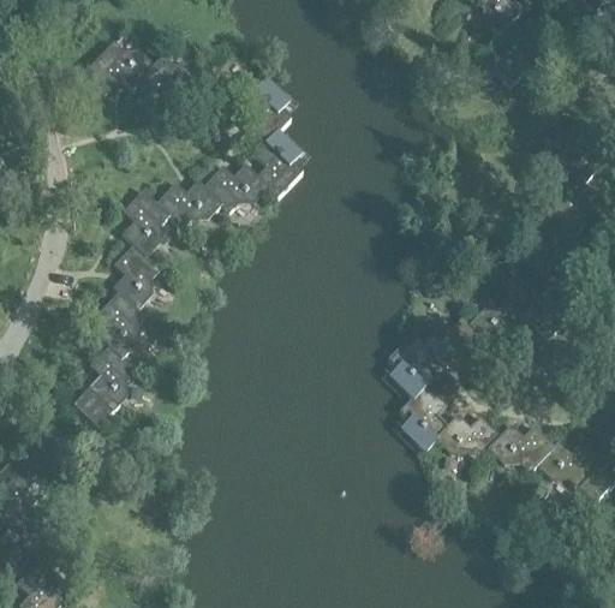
[(481,0),(482,1),(482,17),(496,31),(497,33),(511,19),(521,9),(517,4),(512,9),(505,1),(506,0),(481,0)]
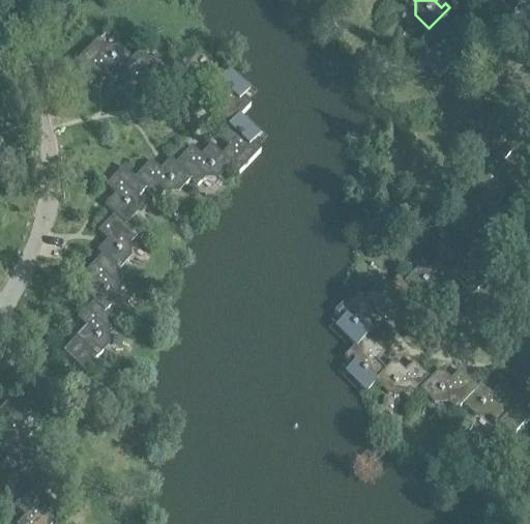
[(428,27),(417,38),(425,46),(425,60),(439,74),(459,53),(454,49),(451,53),(445,47),(458,33),(467,24),(457,13),(447,24),(440,17),(429,28),(428,27)]
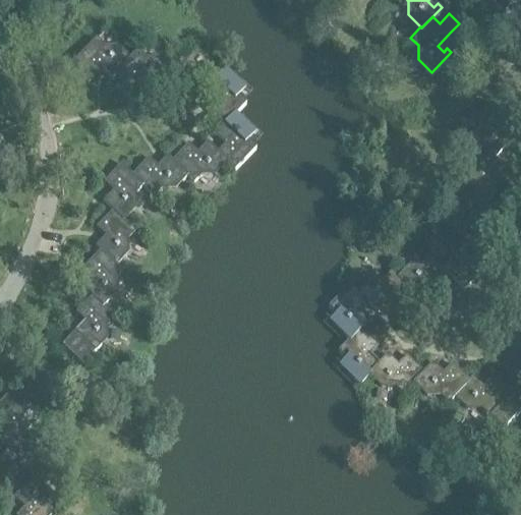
[(82,64),(73,73),(83,83),(93,73),(105,60),(111,66),(108,70),(112,74),(116,69),(131,53),(130,53),(118,41),(104,42),(96,34),(74,56),(82,64)]
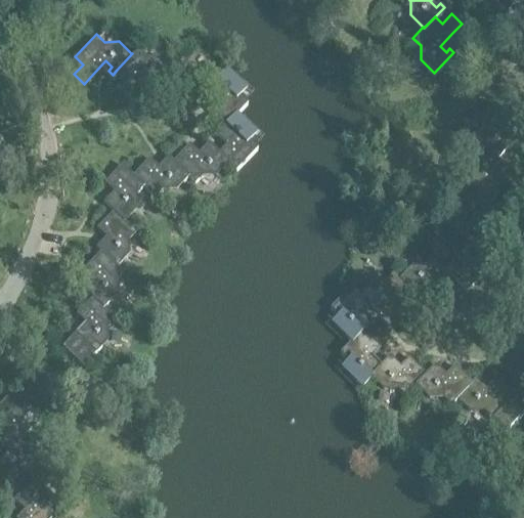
[(124,77),(115,86),(125,96),(134,86),(146,74),(153,79),(149,83),(154,87),(163,78),(162,77),(173,66),(172,66),(160,53),(145,54),(137,46),(131,53),(132,53),(117,70),(124,77)]
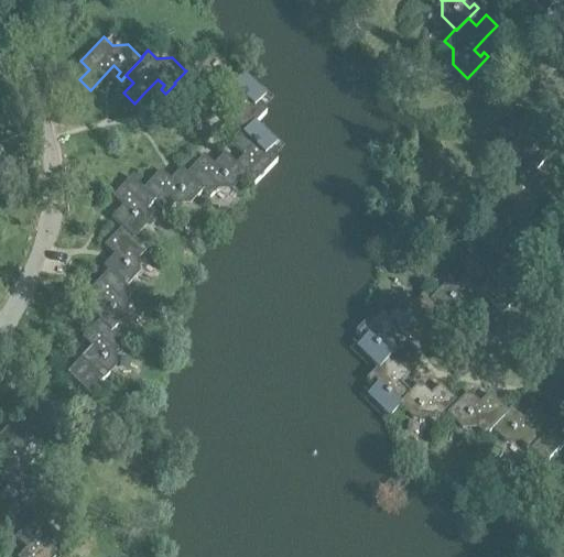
[(186,71),(174,83),(175,84),(193,101),(206,87),(214,94),(209,98),(214,102),(224,93),(223,91),(235,79),(220,66),(205,66),(197,58),(185,71),(186,71)]
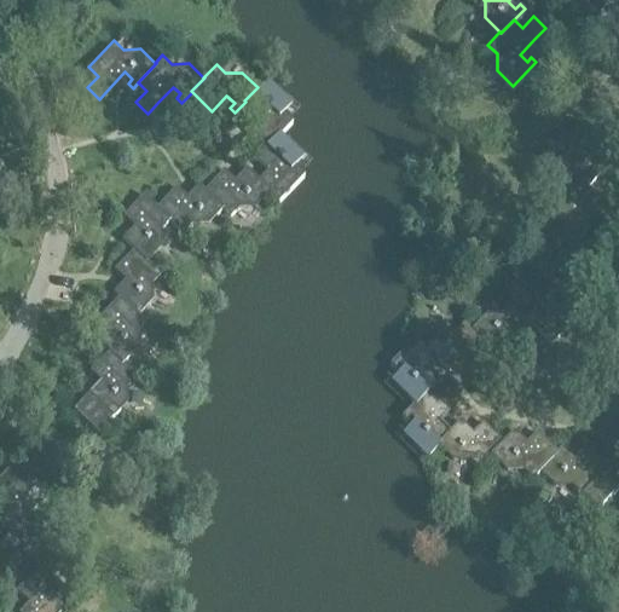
[(258,87),(244,100),(246,102),(249,105),(253,100),(260,108),(246,123),(266,143),(267,143),(279,130),(279,131),(293,117),(283,108),(282,91),(267,76),(258,87)]
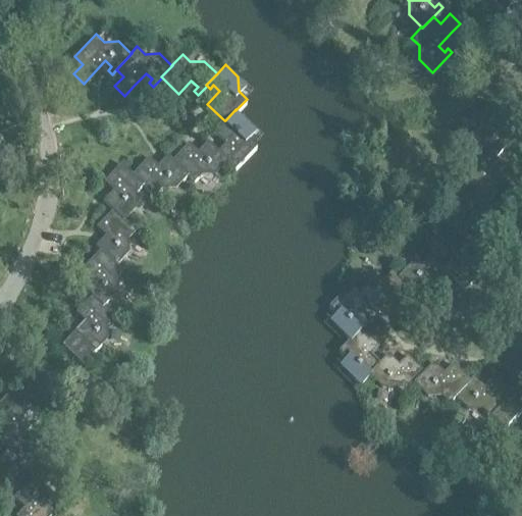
[(224,120),(215,130),(220,134),(223,130),(229,136),(218,148),(228,158),(227,158),(236,166),(257,144),(248,136),(248,121),(236,110),(236,109),(225,120),(224,120)]
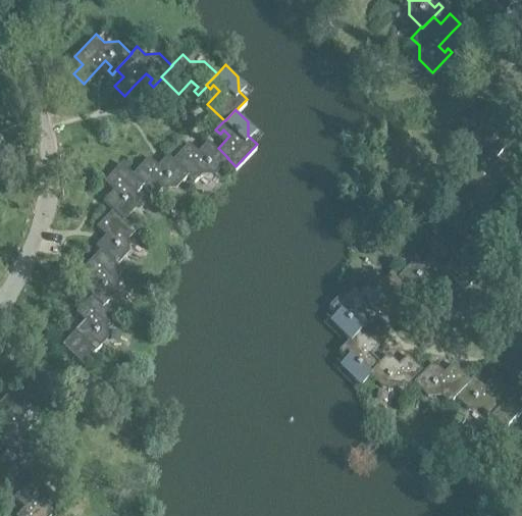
[(172,157),(188,172),(194,179),(202,171),(215,171),(227,158),(228,158),(218,148),(208,138),(204,142),(208,146),(202,152),(189,140),(172,157)]
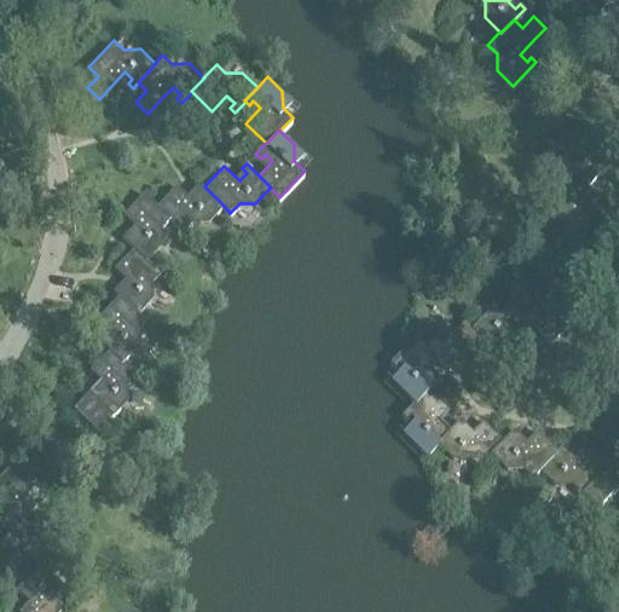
[(157,203),(156,203),(169,217),(183,230),(191,220),(208,220),(223,205),(204,186),(200,180),(195,185),(198,190),(191,197),(177,183),(157,203)]
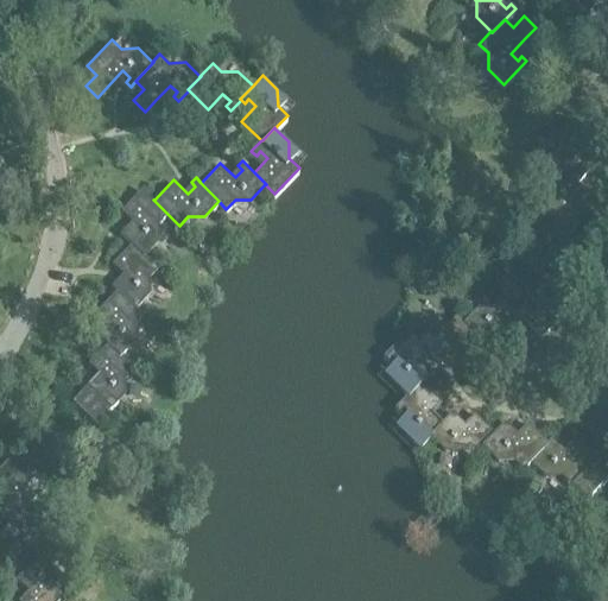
[(125,226),(120,231),(131,240),(132,240),(144,253),(145,252),(159,238),(158,221),(166,213),(153,200),(154,200),(141,187),(121,208),(137,222),(130,229),(125,226)]
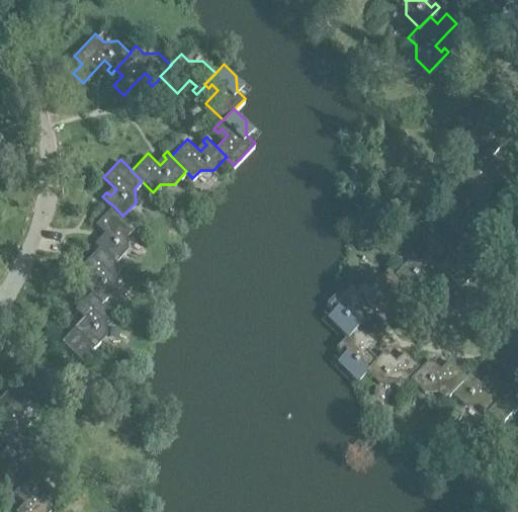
[(98,237),(95,241),(99,245),(115,260),(127,247),(127,233),(135,226),(123,215),(122,216),(112,204),(111,204),(95,222),(108,234),(102,240),(98,237)]
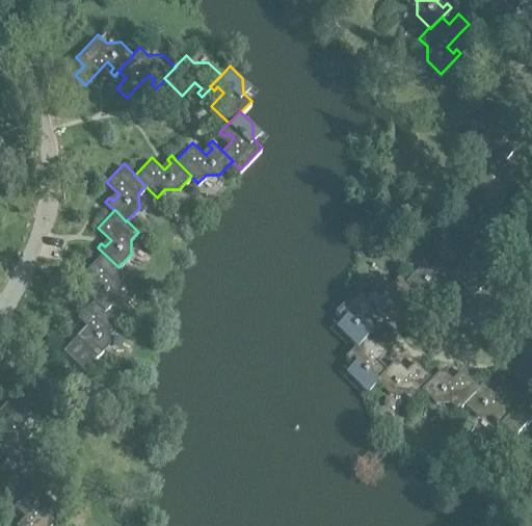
[(88,285),(84,289),(94,297),(95,297),(106,309),(106,308),(118,295),(117,281),(126,272),(118,267),(102,252),(85,269),(98,282),(92,288),(88,285)]
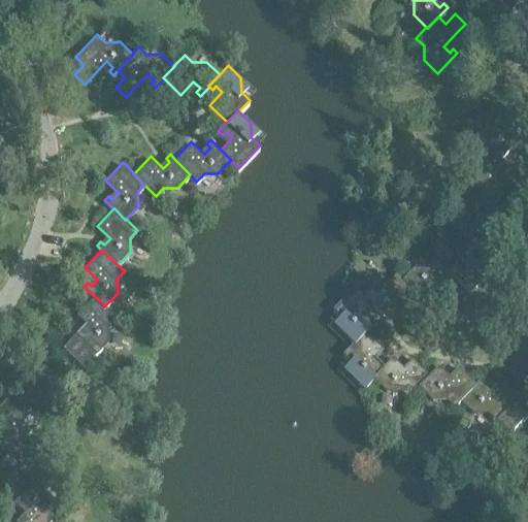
[(403,276),(402,278),(419,293),(418,293),(423,297),(427,293),(423,290),(429,284),(442,296),(452,305),(462,295),(452,286),(459,279),(448,267),(437,256),(429,264),(415,264),(403,276)]
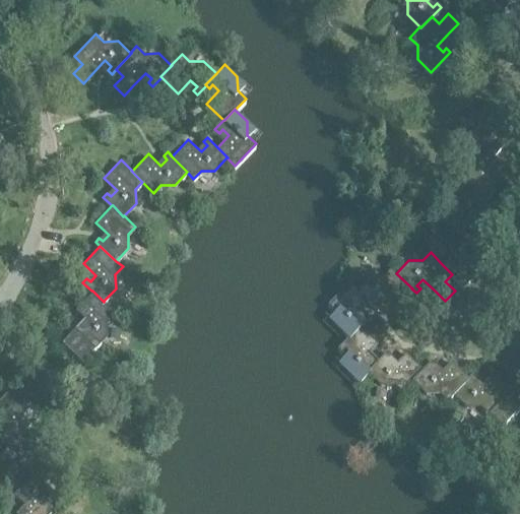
[(356,286),(356,287),(367,297),(366,298),(377,308),(380,303),(377,300),(383,294),(395,306),(411,288),(412,288),(396,273),(397,272),(390,266),(389,267),(383,274),(369,274),(356,286)]
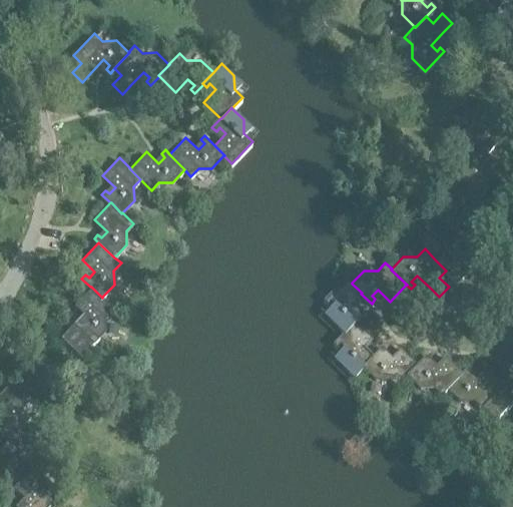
[(329,292),(324,298),(332,306),(332,320),(344,331),(355,320),(355,321),(364,312),(360,308),(356,311),(350,305),(361,294),(362,293),(352,284),(352,283),(345,276),(329,292)]
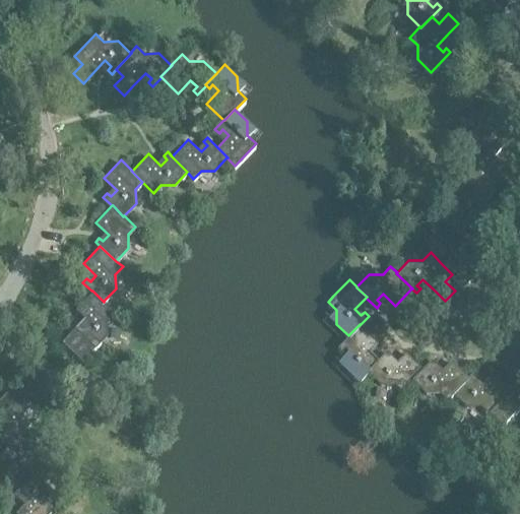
[(78,323),(75,327),(95,346),(108,333),(108,319),(115,312),(104,301),(104,302),(92,291),(91,291),(75,308),(88,320),(82,326),(78,323)]
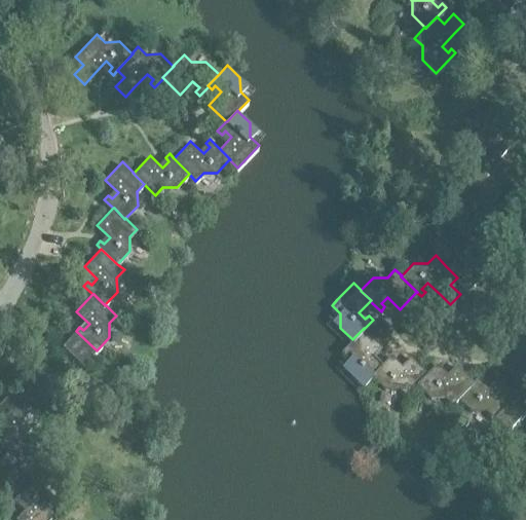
[(352,339),(341,350),(349,359),(350,373),(364,385),(372,376),(372,375),(382,364),(378,361),(375,364),(369,358),(381,345),(364,329),(364,328),(352,339)]
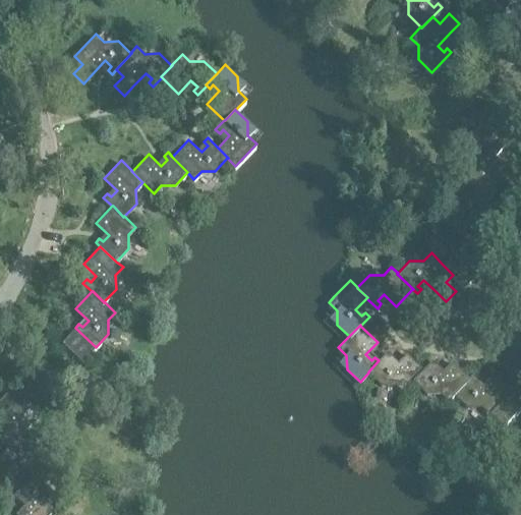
[(75,328),(61,342),(81,361),(96,347),(75,328)]
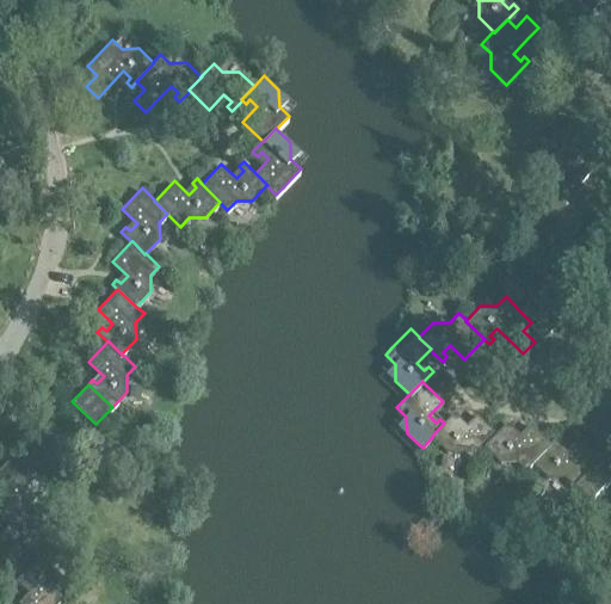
[(444,423),(432,436),(432,437),(448,451),(463,450),(473,460),(486,447),(485,445),(497,432),(476,413),(462,427),(455,421),(460,417),(454,412),(444,423)]
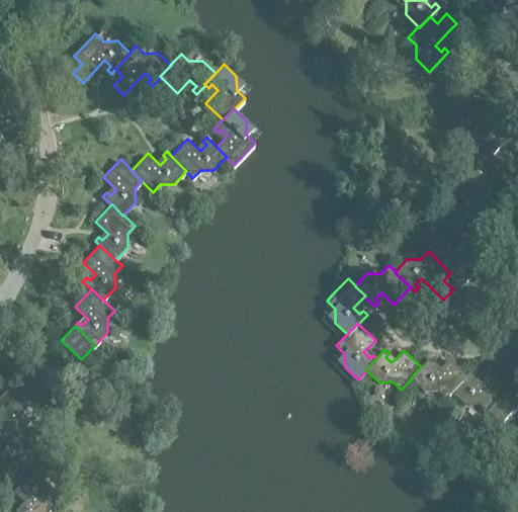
[(421,366),(411,377),(412,378),(424,391),(438,391),(445,398),(452,391),(465,374),(449,358),(437,371),(431,365),(434,361),(430,357),(421,366)]
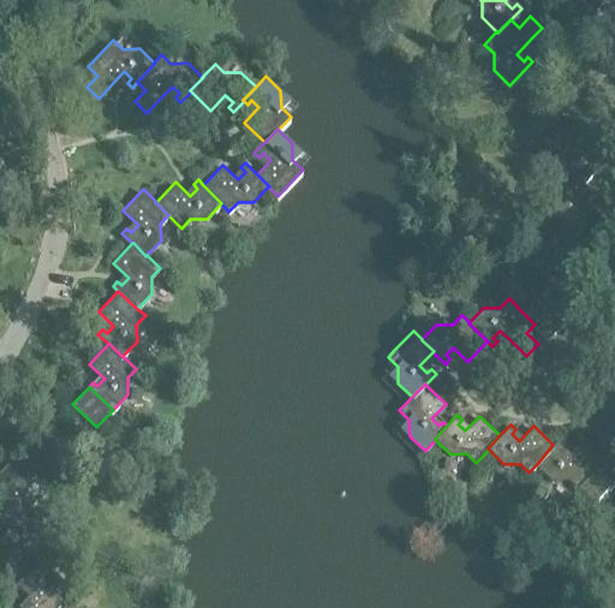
[(553,445),(537,464),(551,478),(568,478),(577,487),(602,460),(581,441),(567,456),(559,448),(563,443),(559,440),(553,445)]
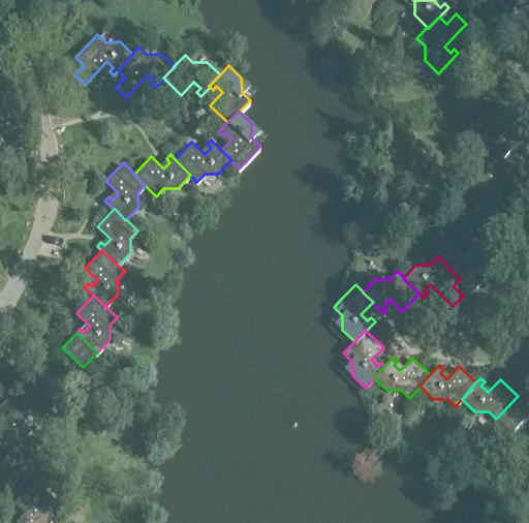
[(20,440),(31,429),(23,422),(23,407),(9,395),(0,403),(0,418),(3,422),(0,425),(0,443),(8,452),(20,440)]
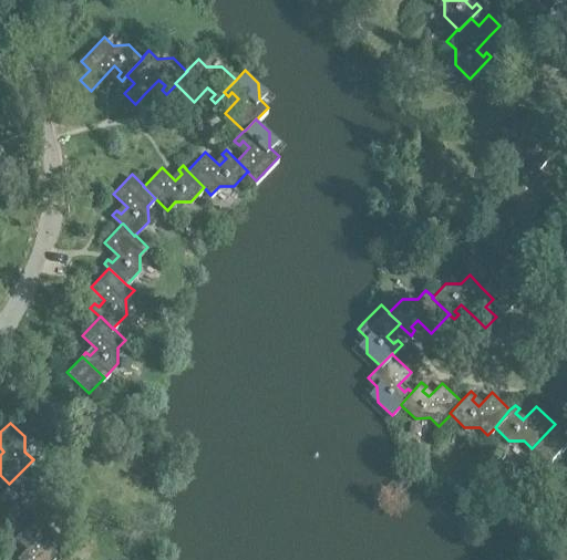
[(566,435),(555,424),(532,448),(547,464),(566,442),(566,435)]
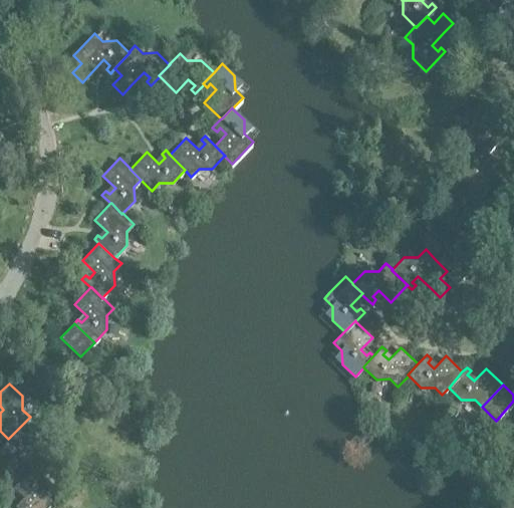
[(31,440),(19,428),(8,439),(0,446),(0,448),(3,451),(7,448),(13,454),(1,466),(18,482),(18,483),(33,467),(33,468),(39,461),(32,454),(31,440)]
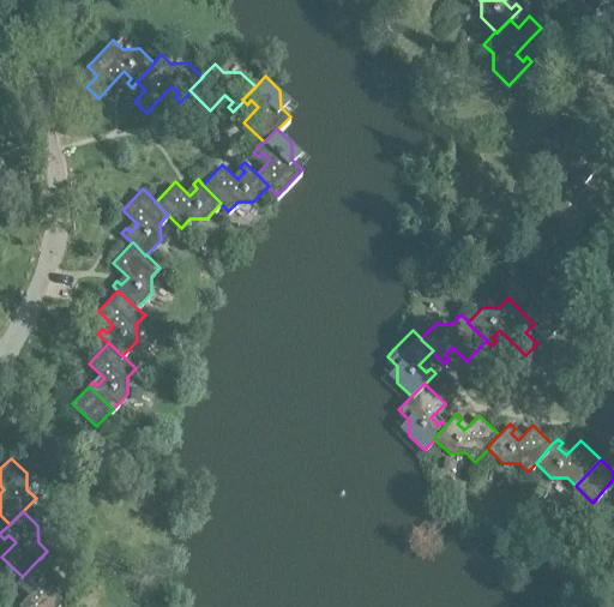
[(22,577),(22,576),(16,582),(20,587),(25,582),(32,589),(18,605),(20,606),(55,606),(64,598),(55,589),(54,572),(40,559),(40,558),(22,577)]
